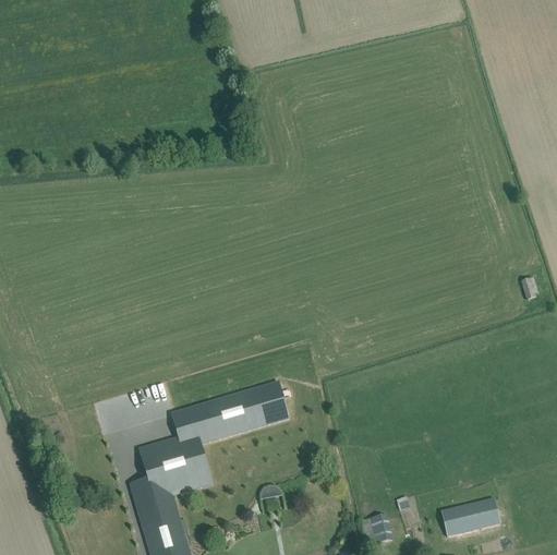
[(534,275),(520,278),(524,298),(540,294),(534,275)]
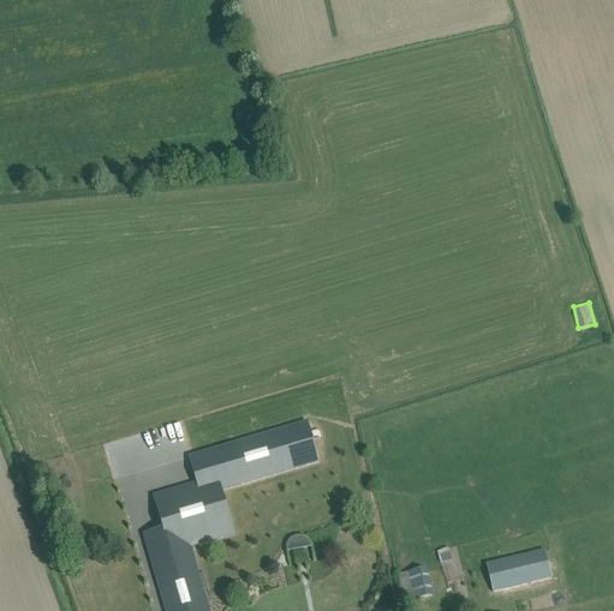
[(208,610),(189,543),(233,531),(220,486),(319,457),(307,418),(189,453),(196,479),(151,492),(162,528),(143,534),(166,610),(208,610)]
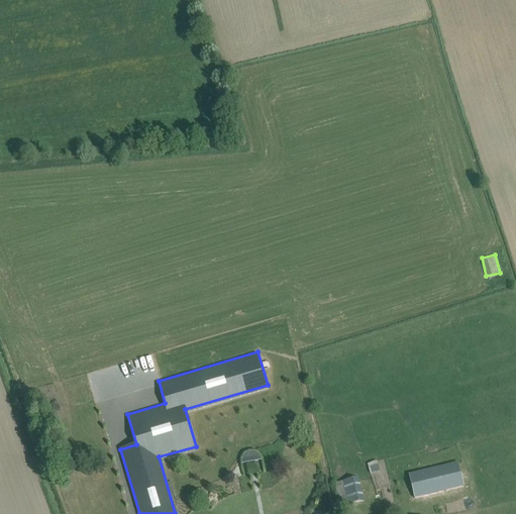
[(368,460),(369,470),(378,469),(378,459),(368,460)]
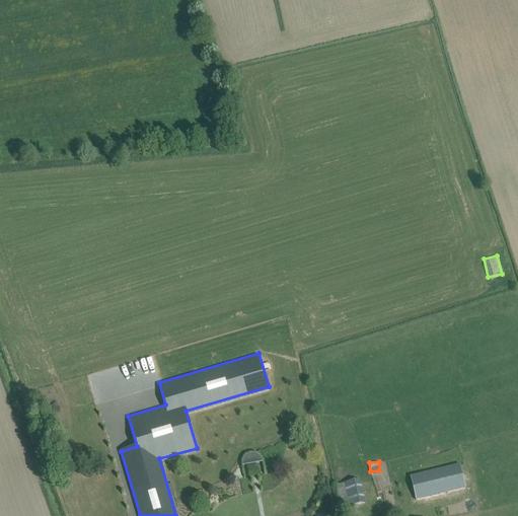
[(458,462),(410,474),(415,498),(464,486),(458,462)]
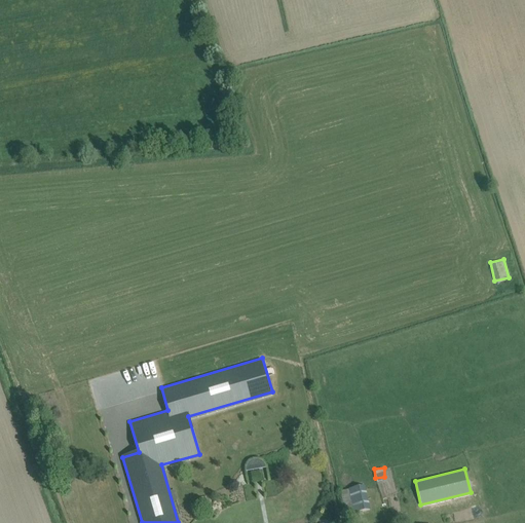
[(353,511),(369,508),(364,484),(348,487),(353,511)]
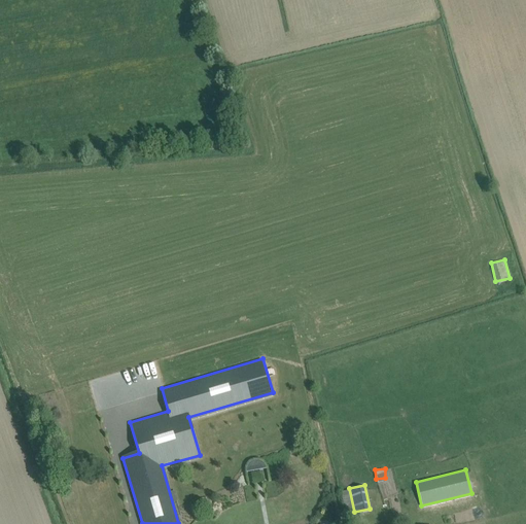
All buildings are outlined.
